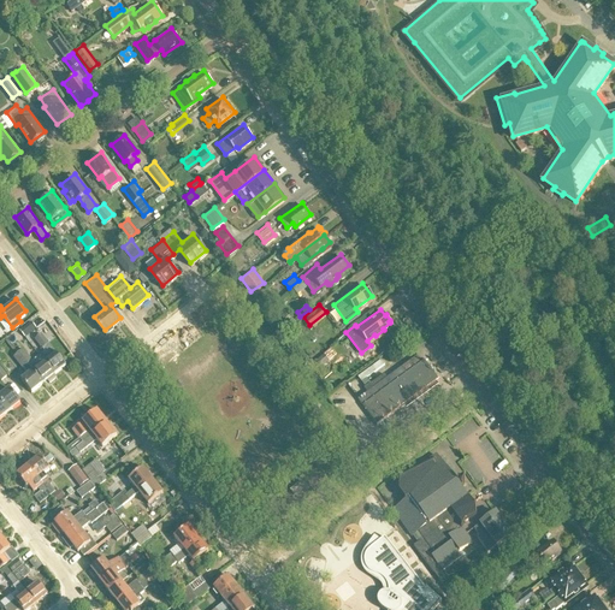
[(287,315),(276,324),(282,331),(293,323),(287,315)]
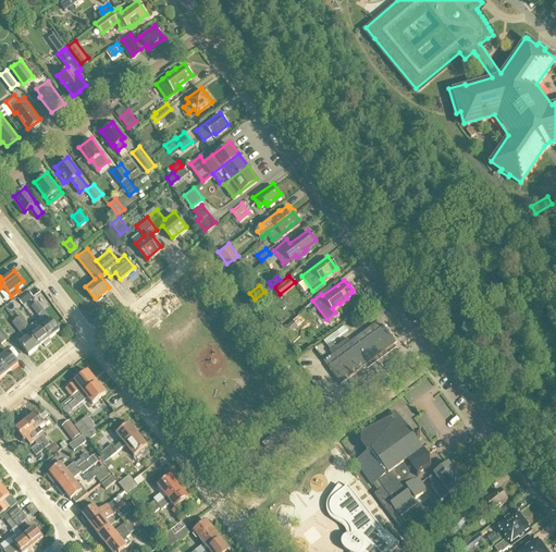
[(27,287),(17,295),(22,302),(32,293),(27,287)]
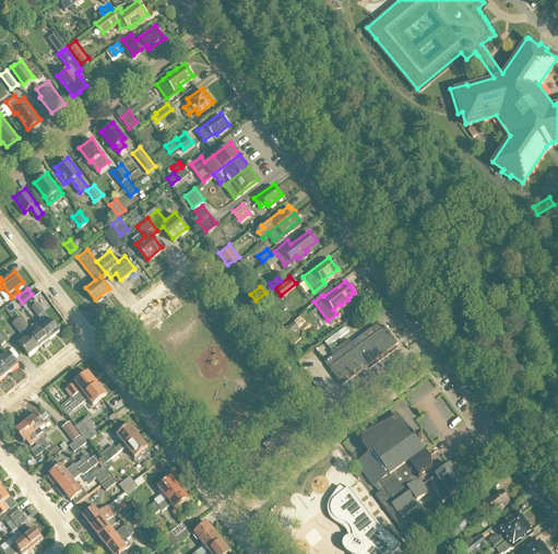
[(35,319),(34,320),(48,337),(58,329),(35,299),(31,304),(42,318),(36,321),(35,319)]
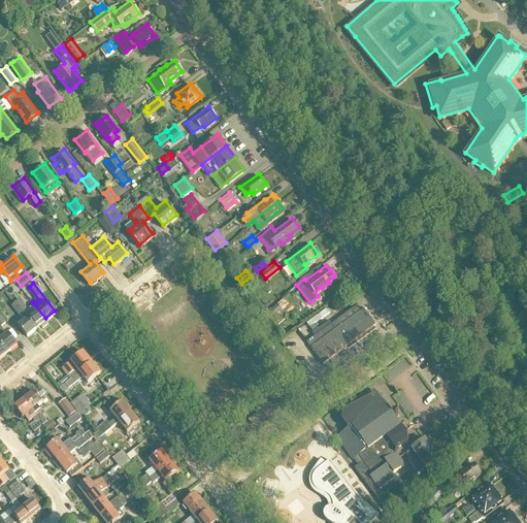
[(13,307),(22,301),(23,300),(19,295),(18,296),(9,302),(13,307)]
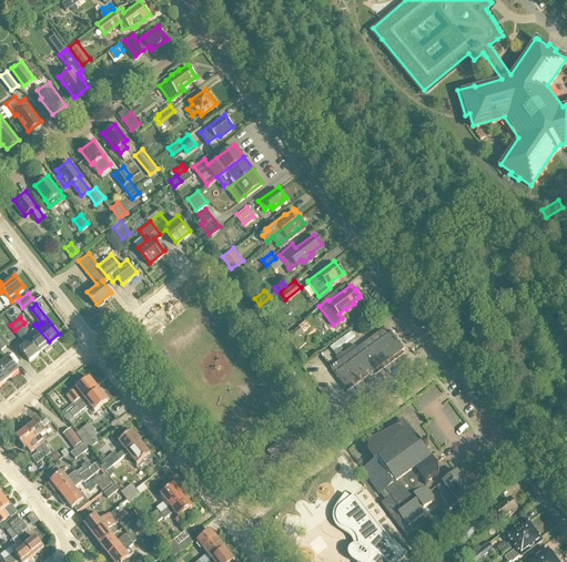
[(24,323),(23,324),(14,330),(23,343),(18,347),(28,359),(38,350),(24,333),(28,330),(29,329),(24,323)]
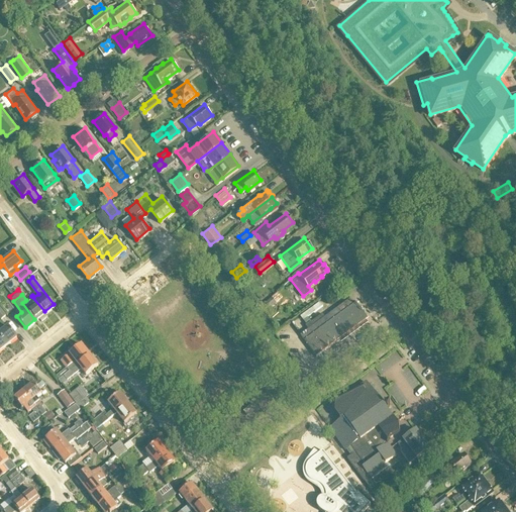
[(261,304),(265,310),(276,300),(271,295),(261,304)]
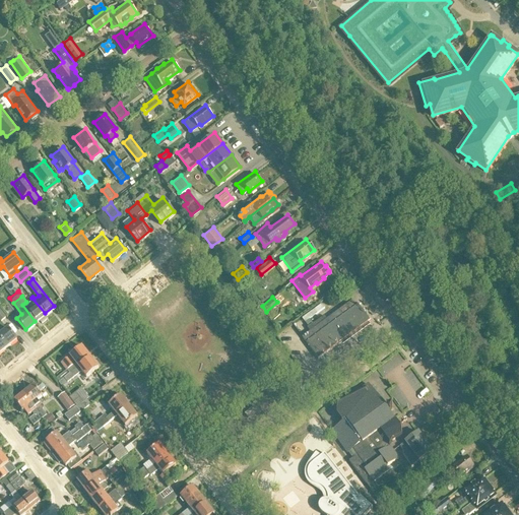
[(35,321),(45,313),(31,298),(26,302),(25,303),(22,305),(35,321)]
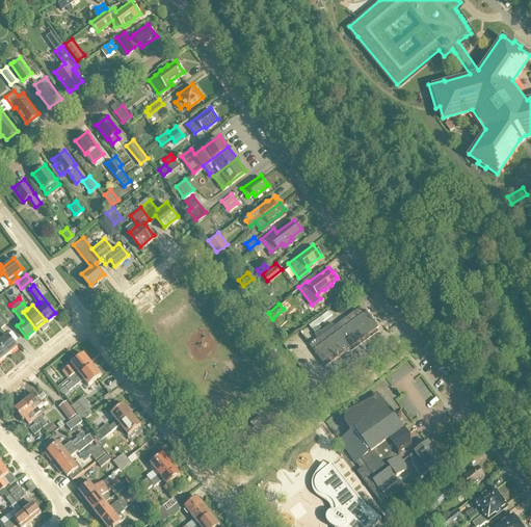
[(359,305),(321,332),(318,328),(314,332),(316,336),(309,341),(324,364),(378,324),(366,308),(363,310),(359,305)]
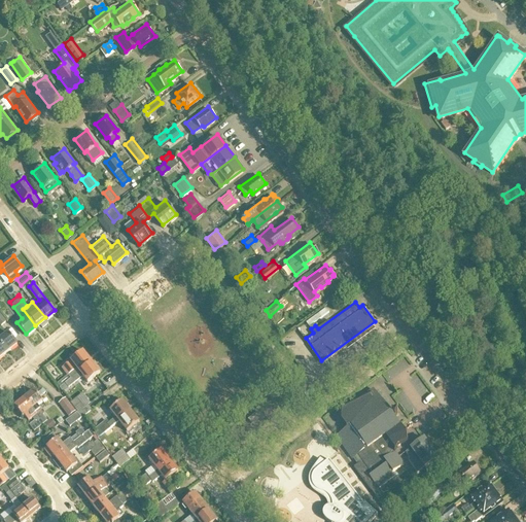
[(325,305),(306,319),(308,323),(328,309),(325,305)]
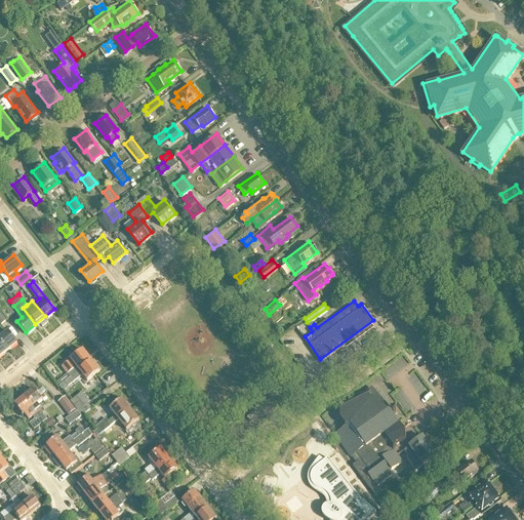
[(0,341),(5,348),(15,340),(6,328),(0,332),(0,341)]
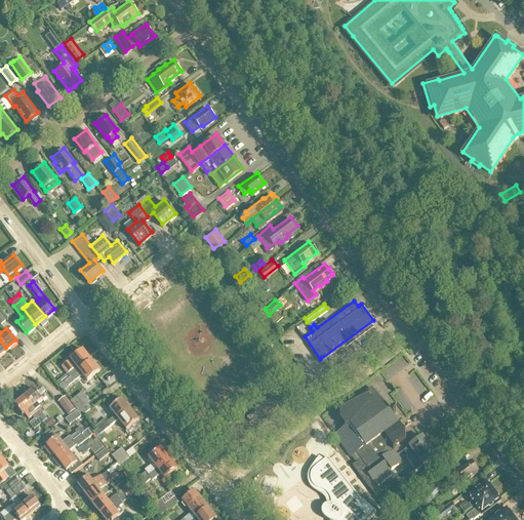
[(59,382),(90,357),(82,347),(70,357),(61,364),(67,371),(56,378),(59,382)]
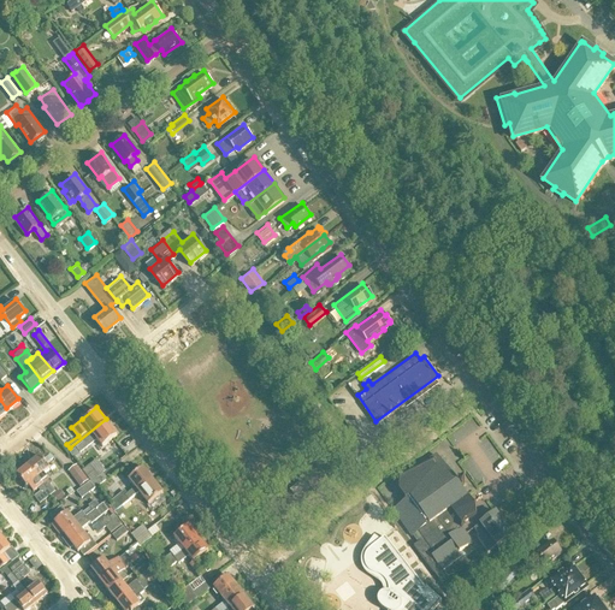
[(83,438),(92,432),(101,443),(116,432),(106,419),(70,448),(70,449),(76,444),(78,449),(87,443),(83,438)]
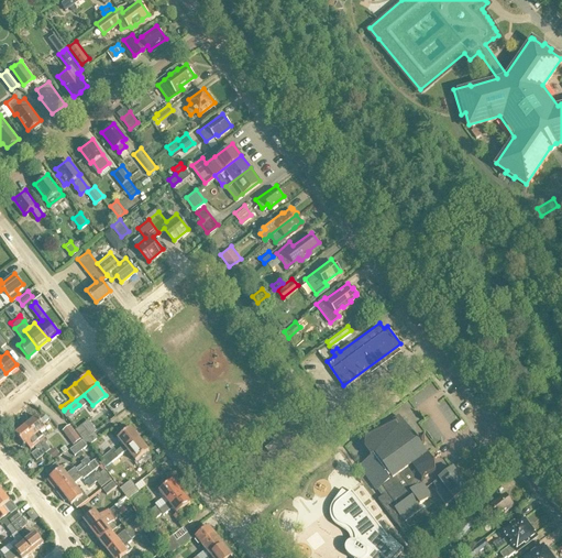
[(378,495),(396,520),(399,525),(405,522),(403,520),(421,506),(419,502),(431,493),(421,479),(422,474),(431,468),(431,461),(423,452),(426,451),(398,413),(375,429),(364,435),(364,445),(372,455),(359,463),(376,488),(377,487),(382,493),(378,495)]
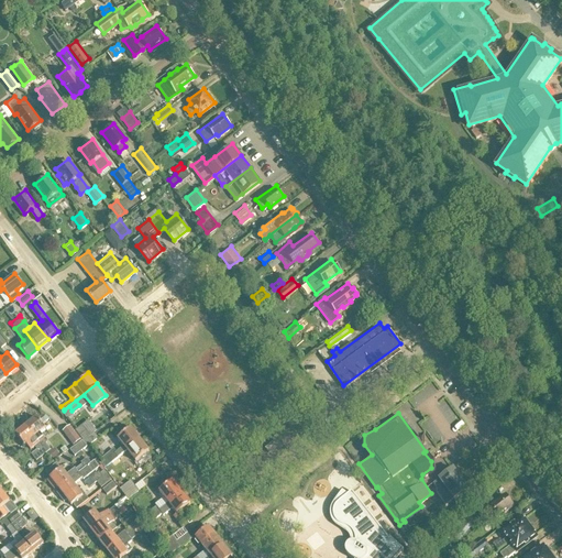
[(35,414),(24,423),(46,449),(50,446),(45,440),(46,439),(39,430),(44,426),(35,414)]
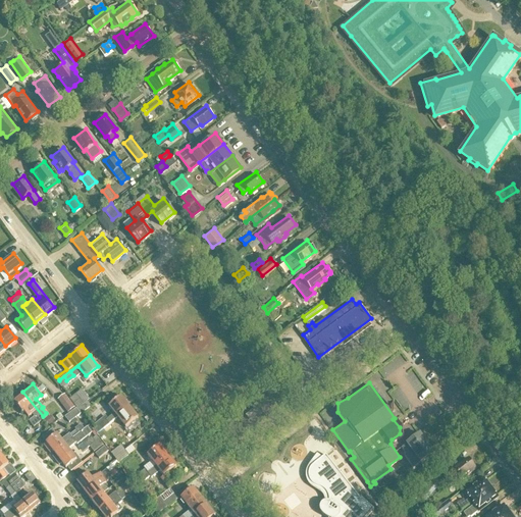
[(69,395),(73,401),(83,393),(79,388),(69,395)]
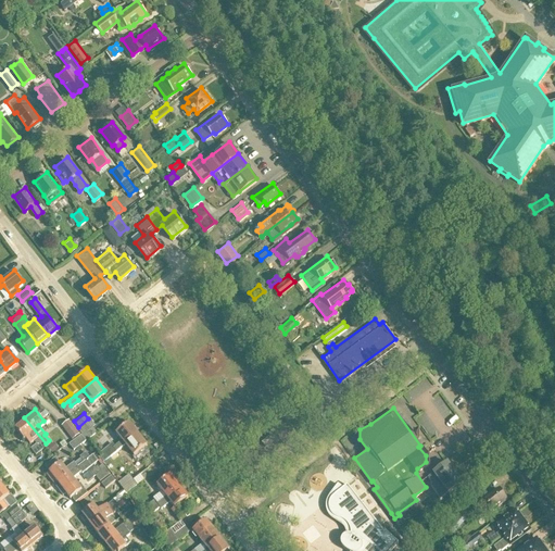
[(72,437),(79,430),(68,416),(61,423),(72,437)]
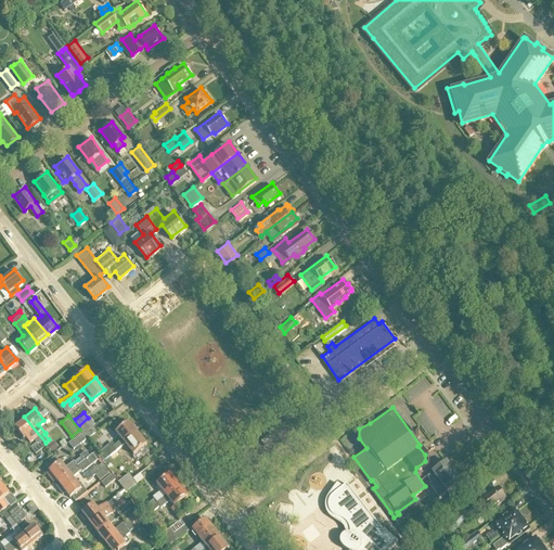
[(23,436),(25,434),(30,440),(34,437),(36,439),(30,444),(36,450),(46,443),(24,417),(14,424),(23,436)]
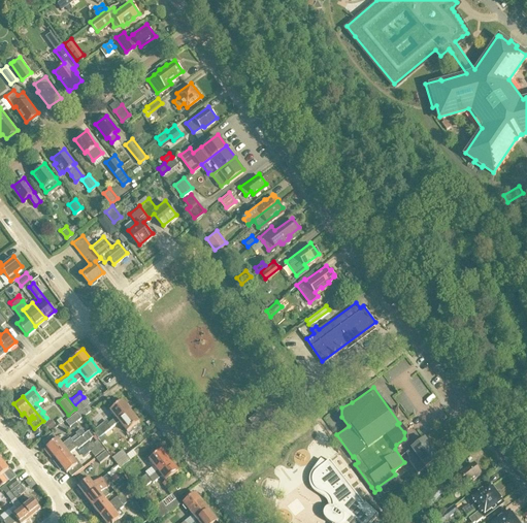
[(76,410),(77,411),(88,402),(84,397),(74,405),(77,410),(76,410)]
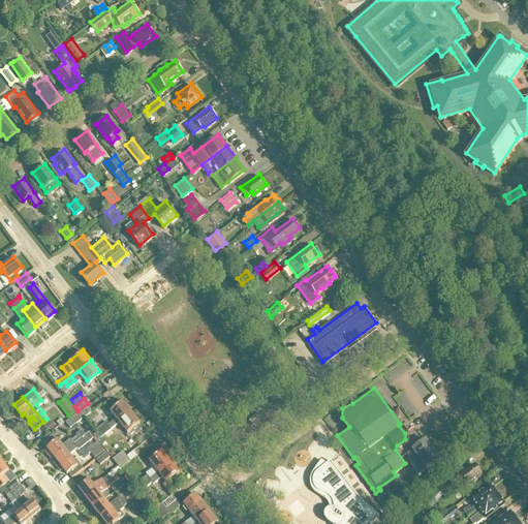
[(103,431),(130,409),(122,399),(110,409),(115,417),(109,421),(106,419),(93,428),(99,435),(103,431)]
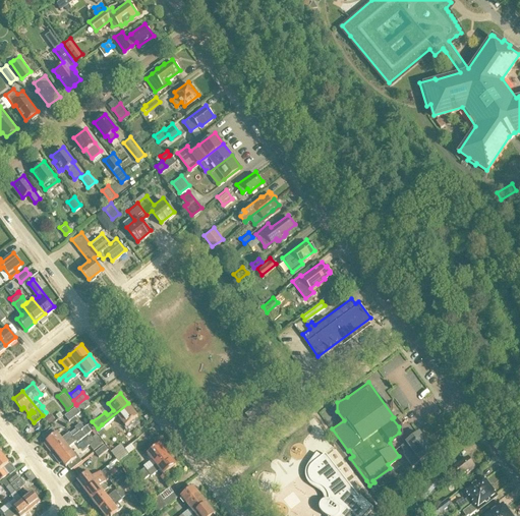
[(87,397),(76,405),(80,409),(90,402),(87,397)]
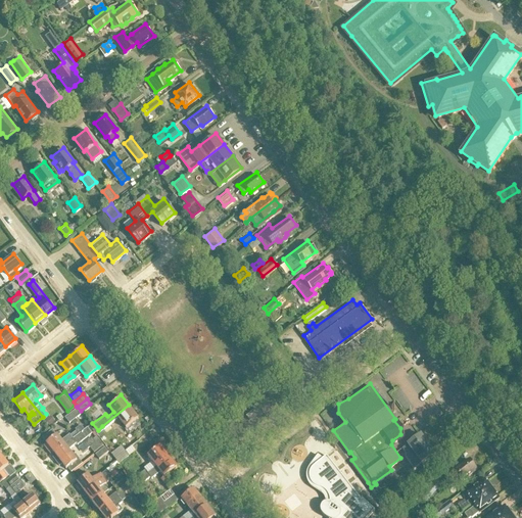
[(109,421),(116,415),(125,426),(137,416),(129,405),(102,426),(106,430),(112,425),(109,421)]
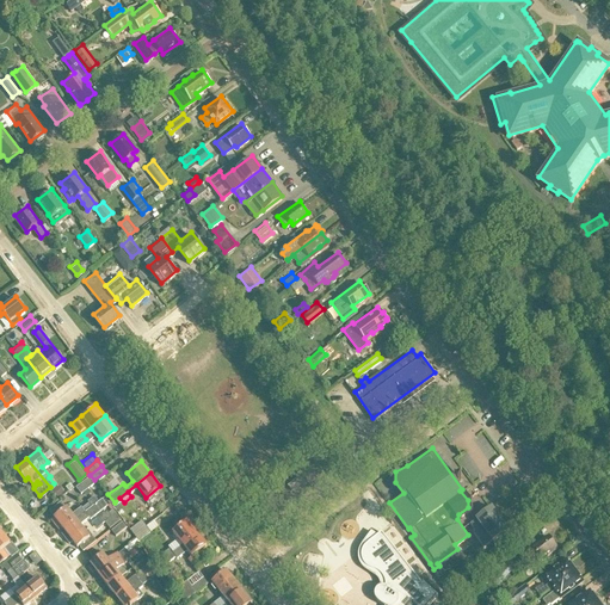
[(94,480),(90,475),(88,474),(75,483),(80,491),(94,480)]
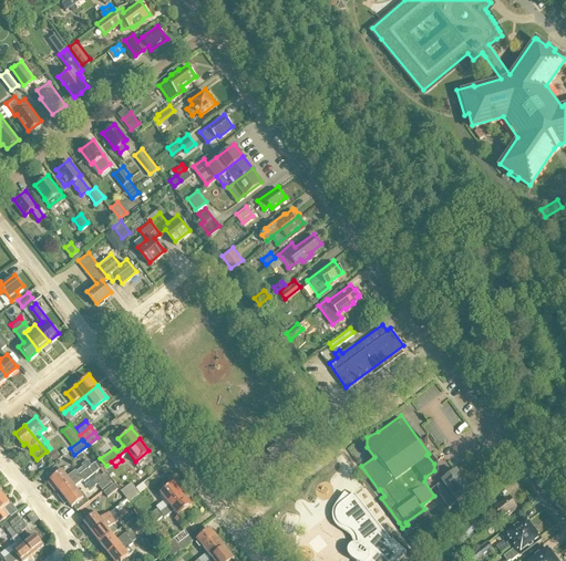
[(48,453),(52,458),(59,453),(54,447),(48,453)]
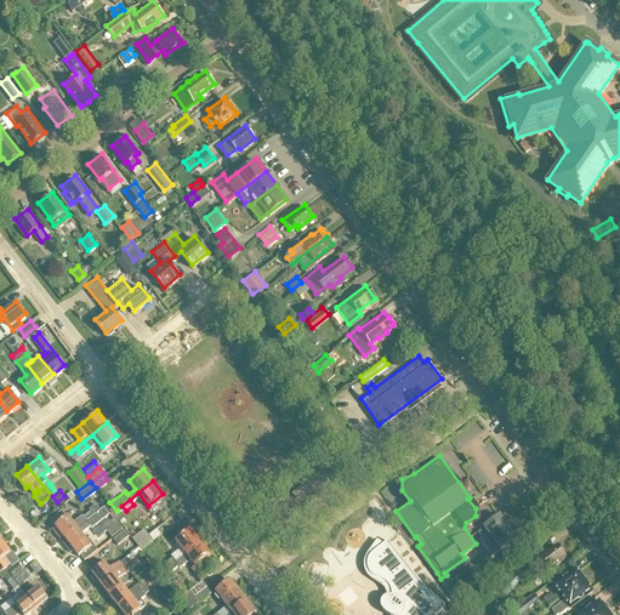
[(83,512),(72,520),(67,513),(51,525),(57,533),(60,530),(63,535),(101,506),(96,500),(89,506),(90,508),(84,513),(83,512)]
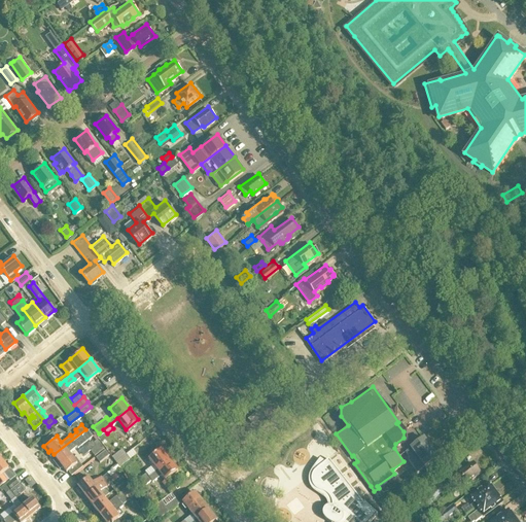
[(57,458),(55,460),(59,466),(62,464),(66,470),(76,461),(68,451),(76,444),(77,446),(93,435),(88,427),(85,429),(54,454),(57,458)]
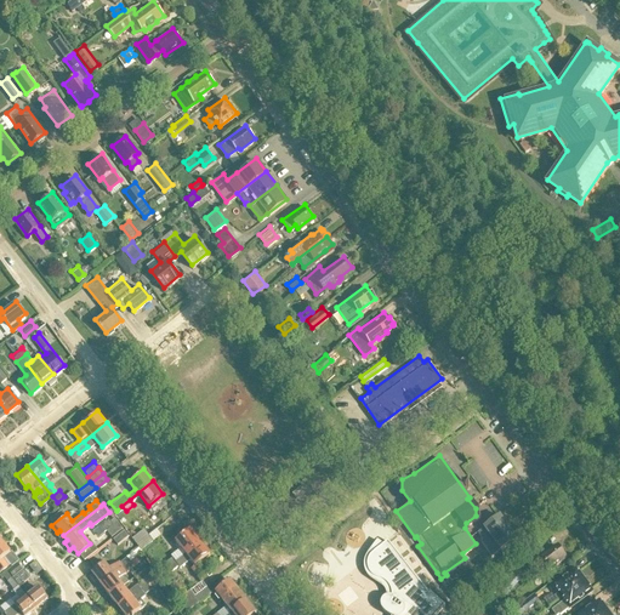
[(487,522),(477,529),(482,536),(479,537),(490,553),(515,535),(499,513),(487,522)]
